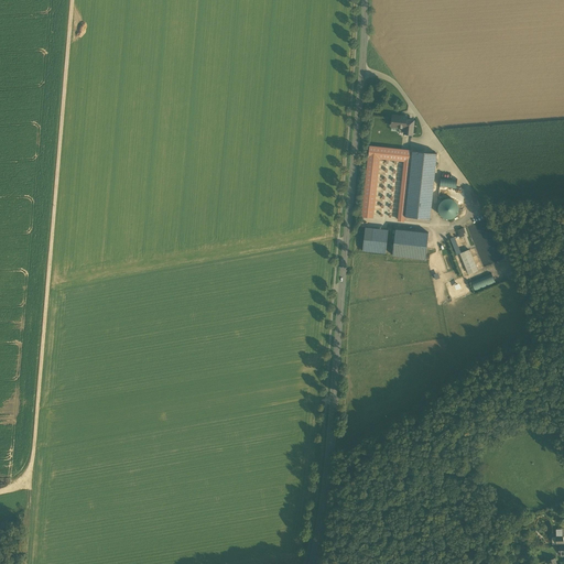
[(402,117),(392,117),(392,121),(391,122),(390,126),(392,127),(405,128),(407,120),(407,117),(403,117),(402,117)]
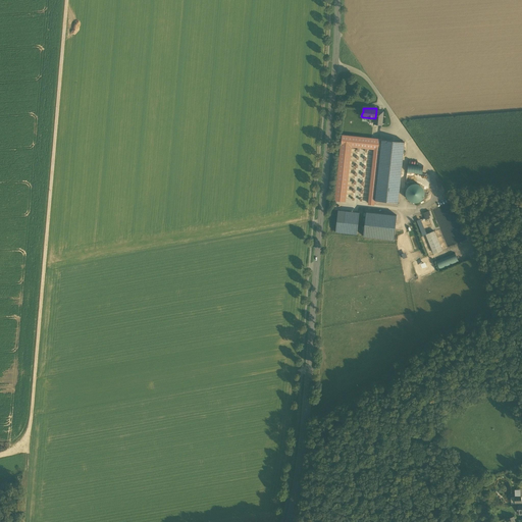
[(383,112),(376,111),(375,118),(374,123),(381,124),(383,112)]
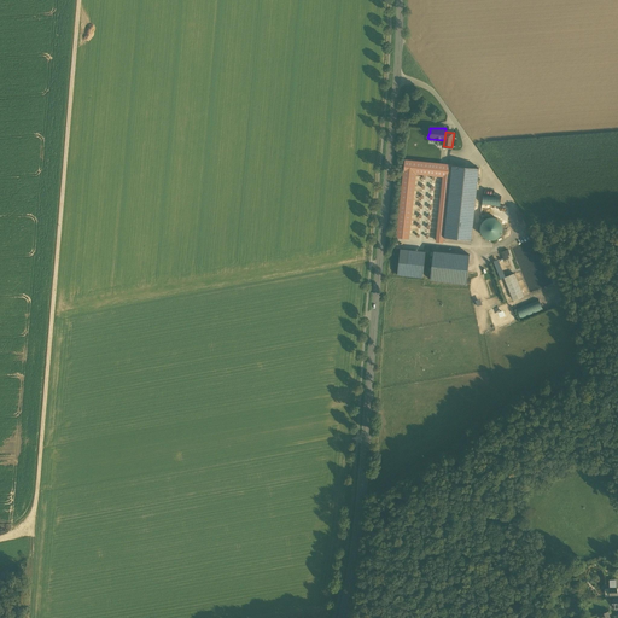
[(479,168),(452,165),(444,238),(471,240),(479,168)]
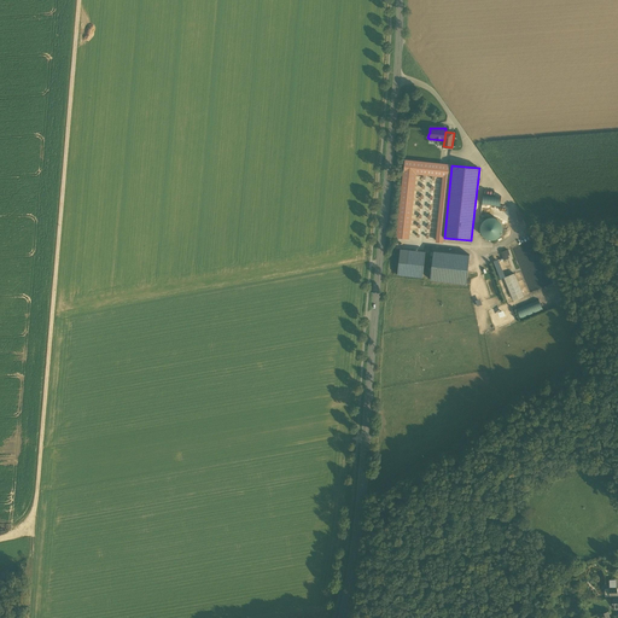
[(442,180),(403,176),(397,233),(436,237),(442,180)]
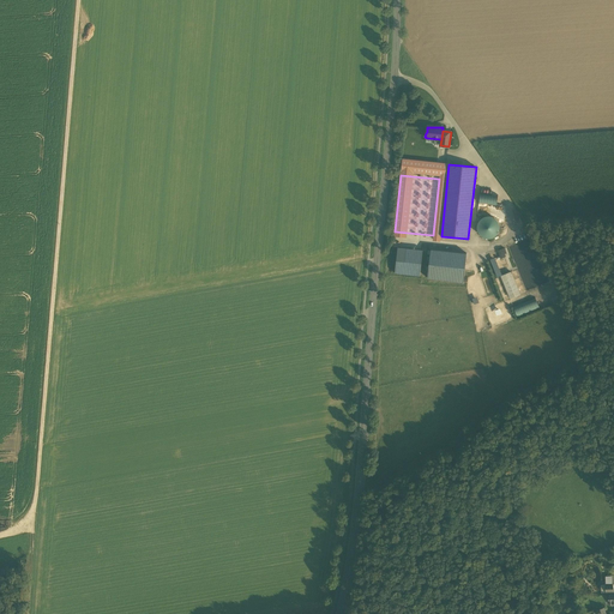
[(479,203),(497,204),(497,194),(479,193),(479,203)]
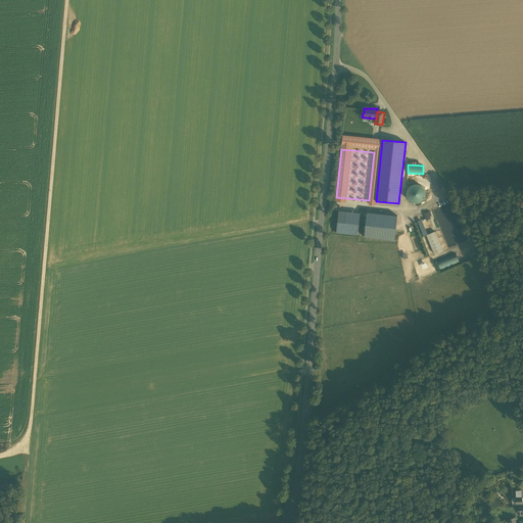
[(407,201),(423,201),(423,185),(407,184),(407,201)]
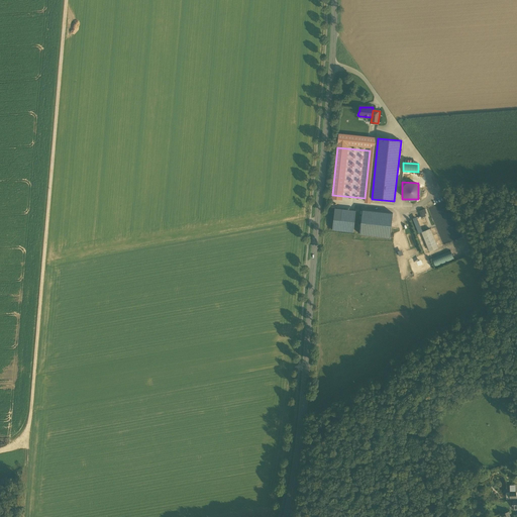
[(333,208),(332,230),(353,231),(354,209),(333,208)]
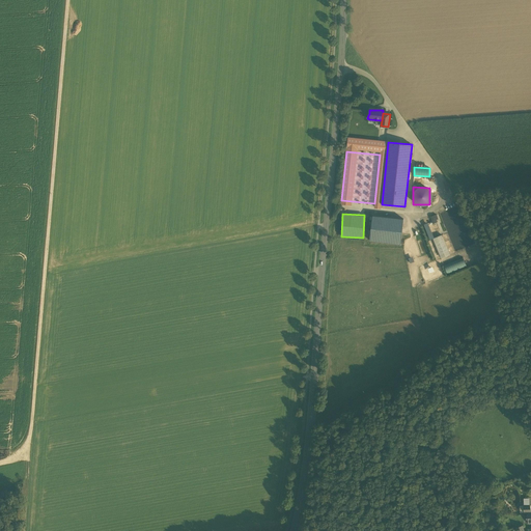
[(429,216),(432,223),(439,221),(436,214),(429,216)]
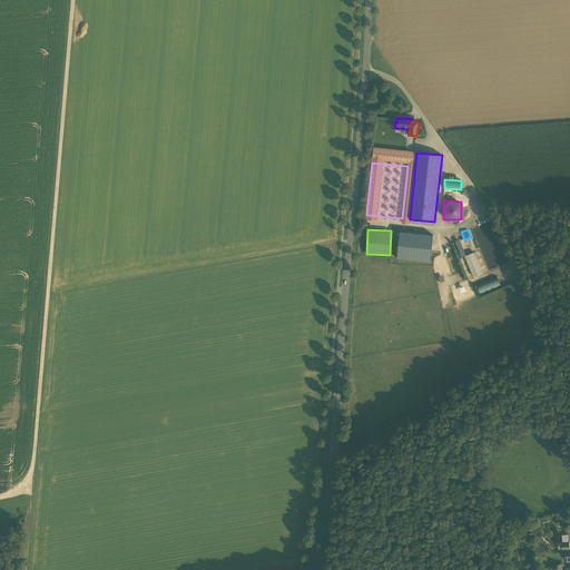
[(430,262),(432,234),(400,232),(397,245),(405,245),(405,246),(408,247),(408,244),(415,245),(415,249),(416,249),(416,255),(415,259),(430,262)]
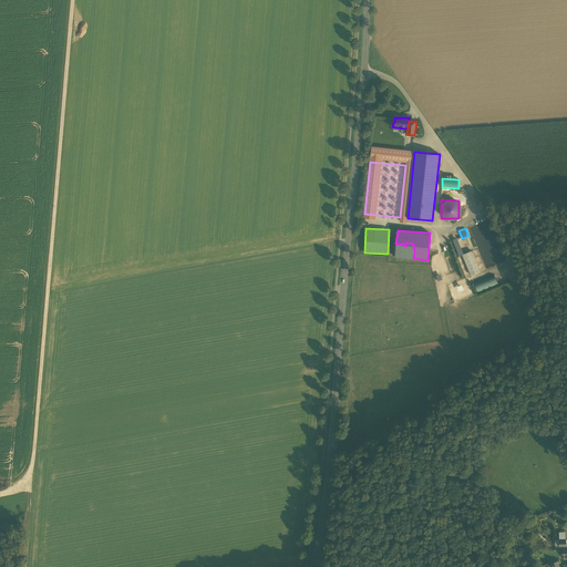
[(470,276),(481,272),(473,250),(463,254),(457,237),(452,239),(459,256),(462,254),(470,276)]
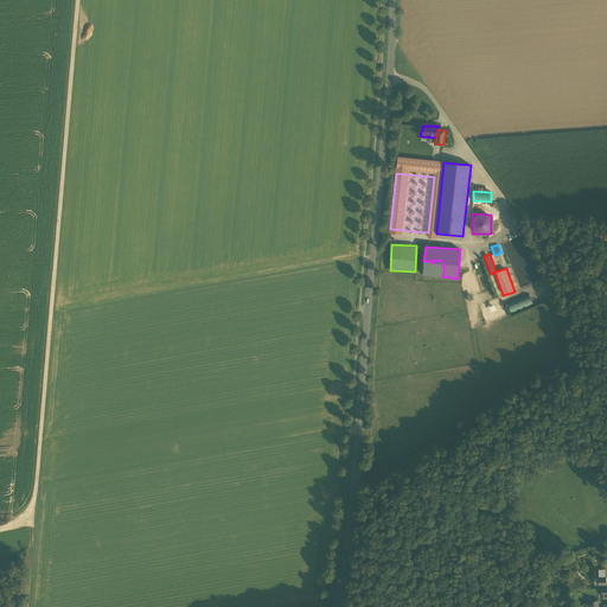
[(508,304),(511,313),(532,305),(529,294),(508,304)]
